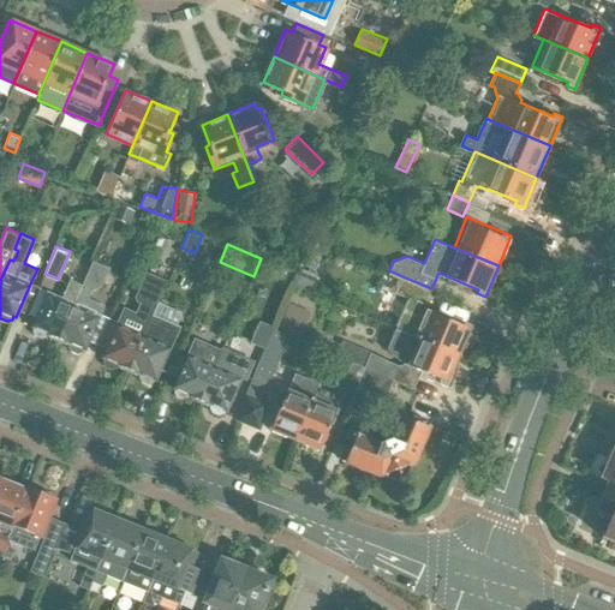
[(71,341),(70,344),(71,348),(78,352),(83,350),(84,347),(87,348),(102,312),(101,312),(105,304),(89,297),(91,289),(101,285),(109,265),(93,258),(82,282),(83,282),(60,336),(71,341)]
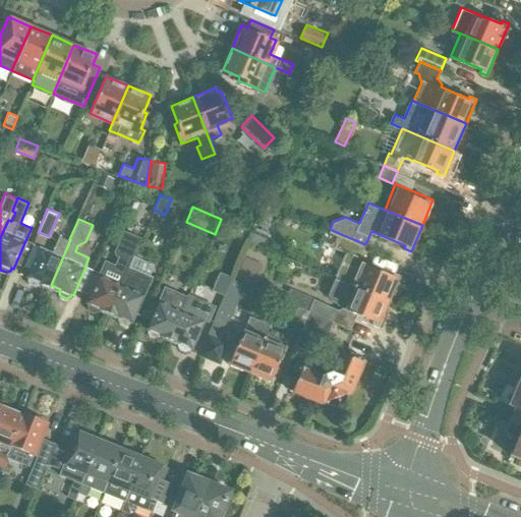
[(268,231),(251,225),(246,237),(263,244),(268,231)]
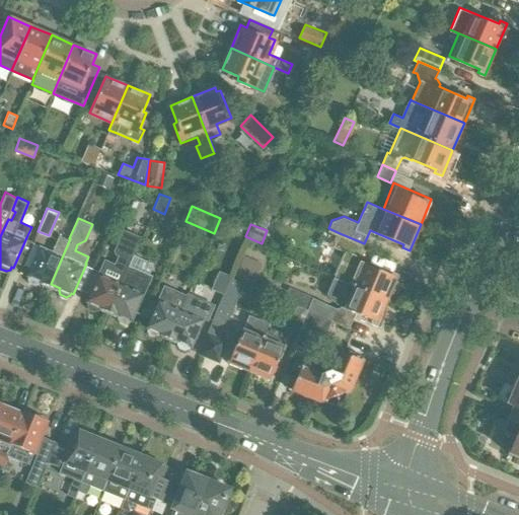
[(100,270),(87,300),(89,301),(88,303),(89,307),(95,309),(99,308),(100,306),(109,310),(130,265),(141,237),(124,230),(115,251),(117,255),(119,256),(116,264),(104,259),(100,270)]
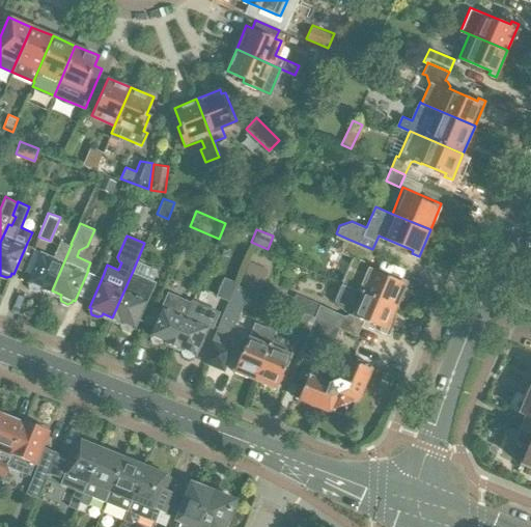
[(353,256),(341,282),(358,289),(397,306),(409,280),(399,276),(398,279),(369,268),(371,262),(368,260),(372,249),(347,239),(341,252),(353,256)]
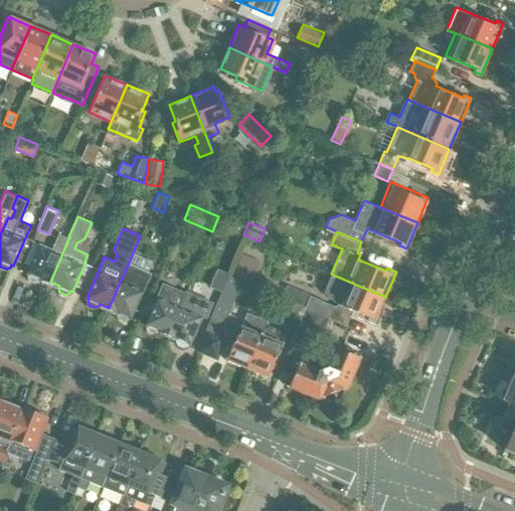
[(35,282),(39,281),(40,278),(50,282),(69,236),(68,236),(58,232),(52,246),(40,241),(27,272),(29,273),(28,275),(29,279),(35,282)]
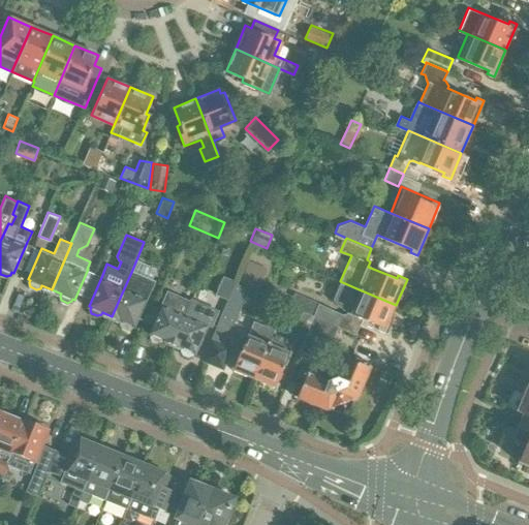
[(241,281),(255,287),(263,268),(248,261),(241,281)]
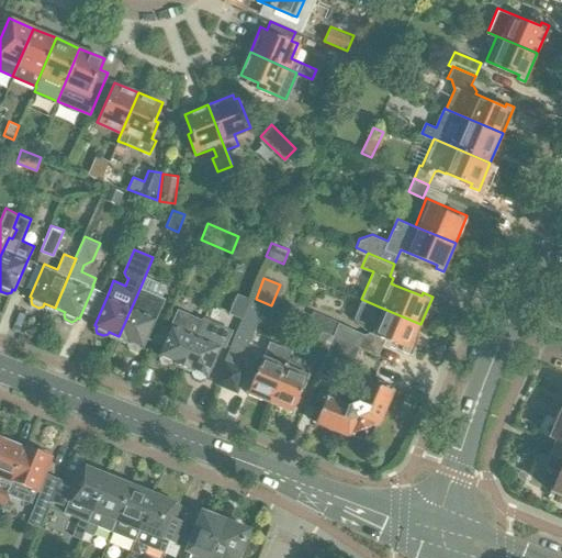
[(141,287),(119,336),(128,341),(127,343),(130,347),(136,349),(139,348),(141,346),(143,347),(158,313),(165,298),(141,287)]
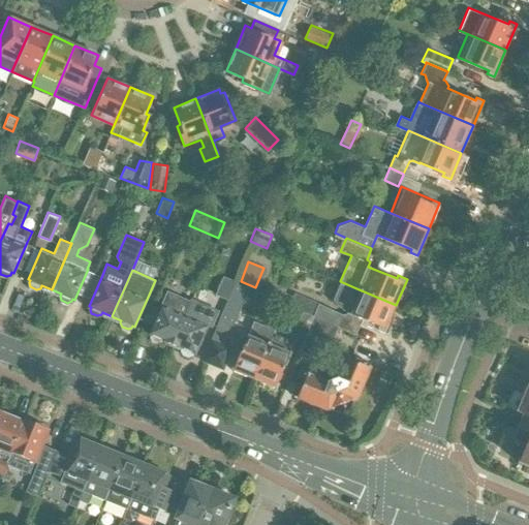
[(223,278),(216,295),(227,300),(227,298),(234,282),(223,278)]
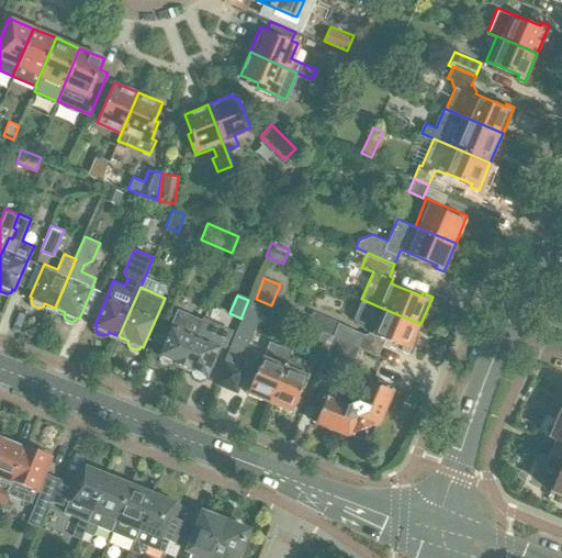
[(335,334),(359,344),(359,346),(378,355),(385,337),(402,345),(401,348),(408,352),(420,324),(379,307),(361,299),(353,319),(369,331),(364,333),(338,322),(333,333),(335,334)]
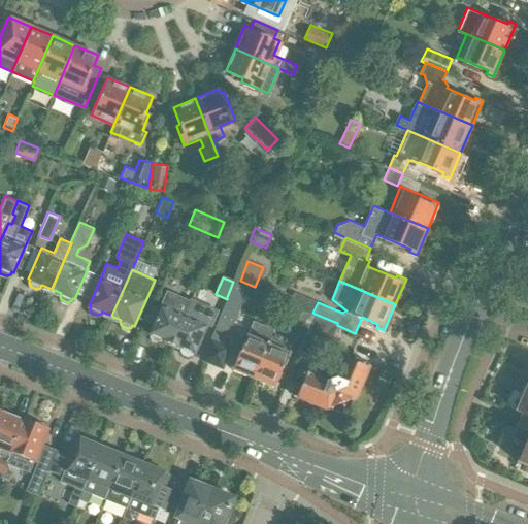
[(221,314),(216,326),(230,331),(248,288),(233,282),(227,297),(221,314)]
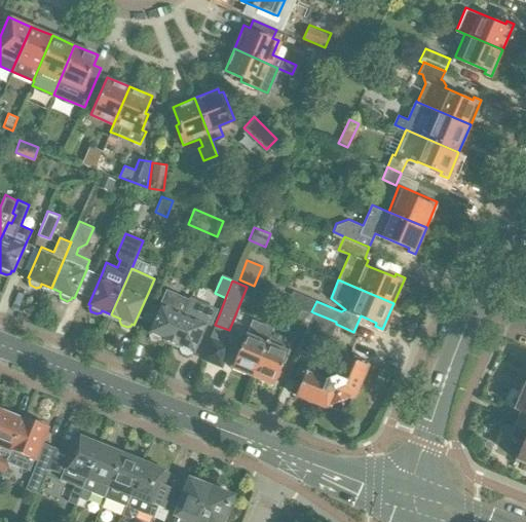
[(156,340),(160,339),(161,336),(172,341),(189,303),(187,302),(190,298),(165,287),(160,299),(161,299),(148,330),(150,331),(150,333),(151,337),(156,340)]
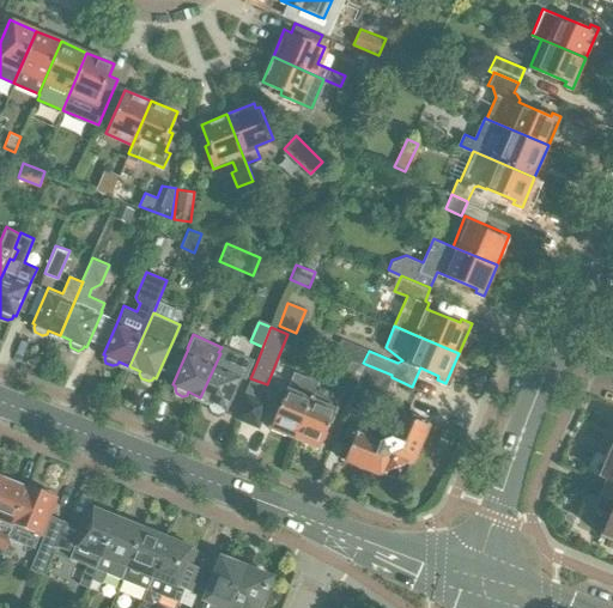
[(211,401),(210,403),(211,408),(218,412),(223,411),(224,407),(226,408),(242,372),(225,365),(229,357),(220,353),(200,397),(211,401)]
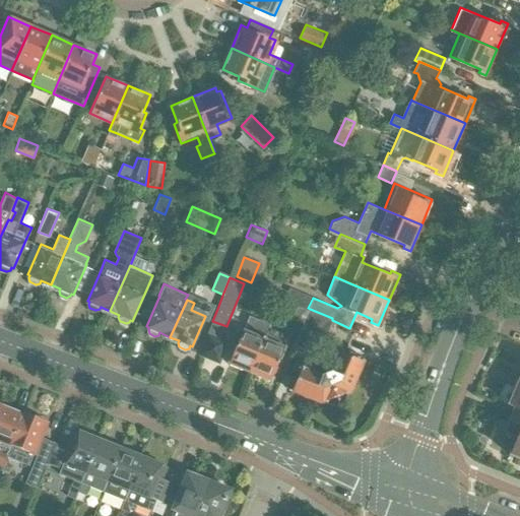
[(291,317),(304,322),(305,322),(306,320),(310,309),(308,308),(308,309),(297,305),(291,317)]
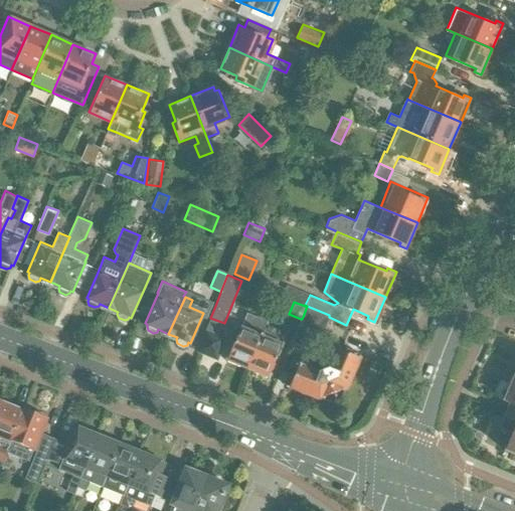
[(303,317),(315,322),(315,325),(324,328),(329,317),(329,315),(307,306),(303,317)]
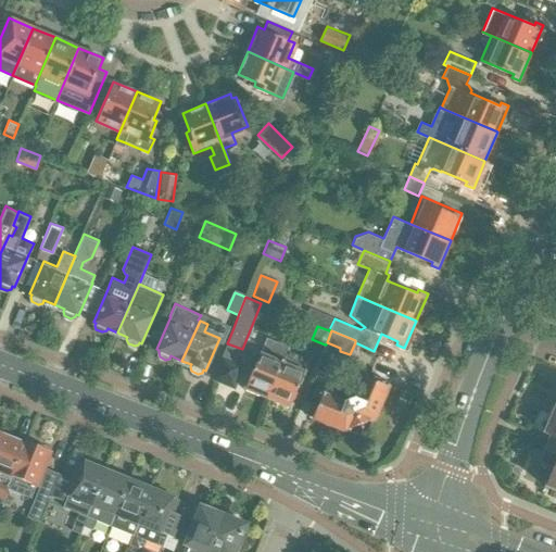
[(326,345),(325,345),(315,368),(328,374),(338,350),(340,351),(340,348),(327,342),(326,345)]
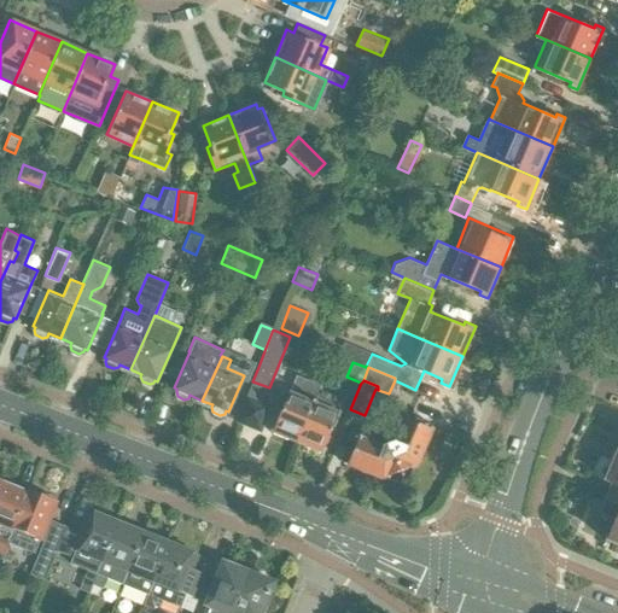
[(291,389),(273,431),(297,441),(314,398),(291,389)]
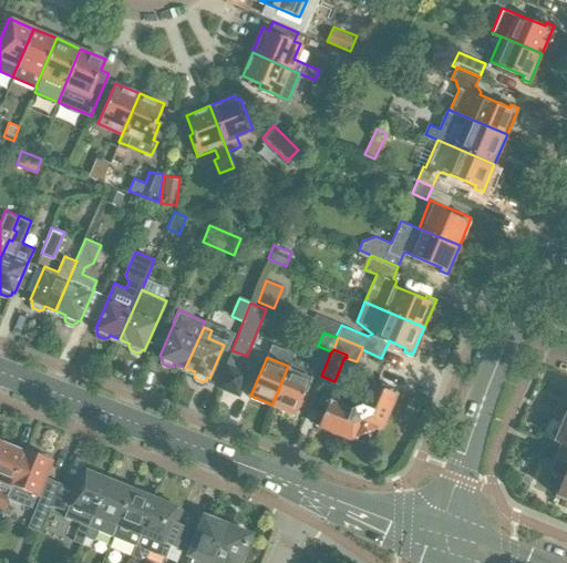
[(288,366),(272,405),(296,415),(311,376),(315,369),(292,359),(290,367),(288,366)]
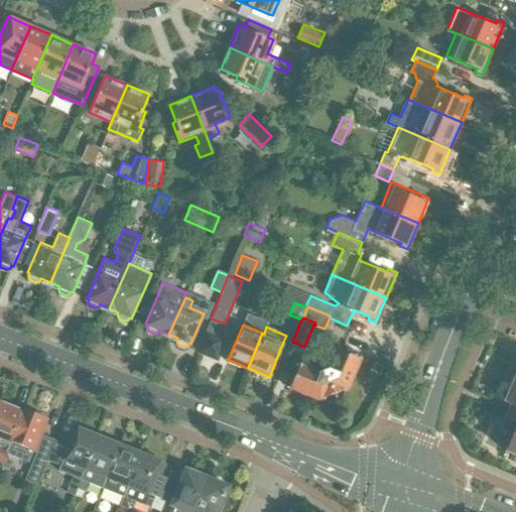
[(210,330),(205,343),(202,349),(217,355),(225,336),(210,330)]
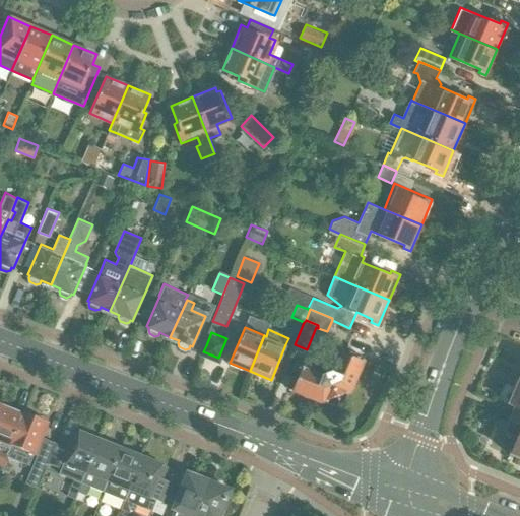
[(328,372),(335,393),(338,402),(344,399),(347,393),(349,392),(365,356),(340,346),(330,371),(328,372)]
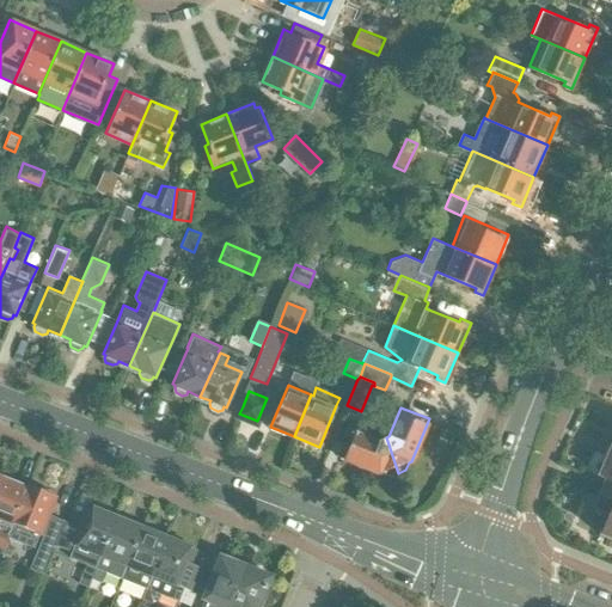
[(343,457),(383,473),(386,472),(393,474),(398,473),(395,463),(386,437),(381,439),(353,427),(341,455),(343,455),(343,457)]
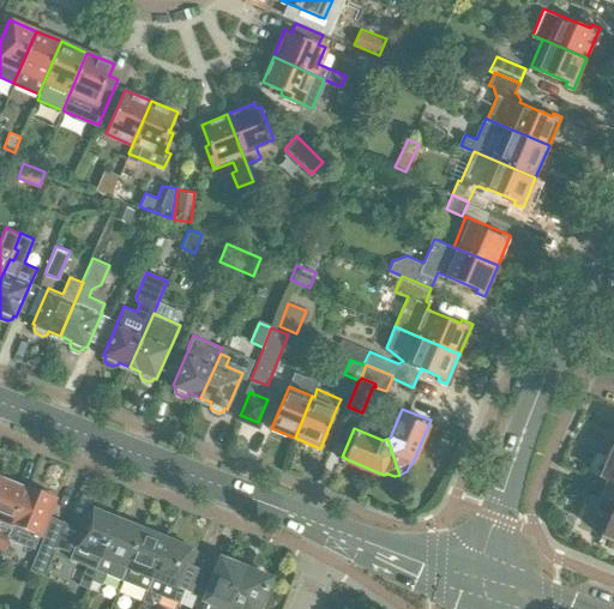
[(613,445),(602,475),(608,477),(601,493),(613,498),(613,445)]
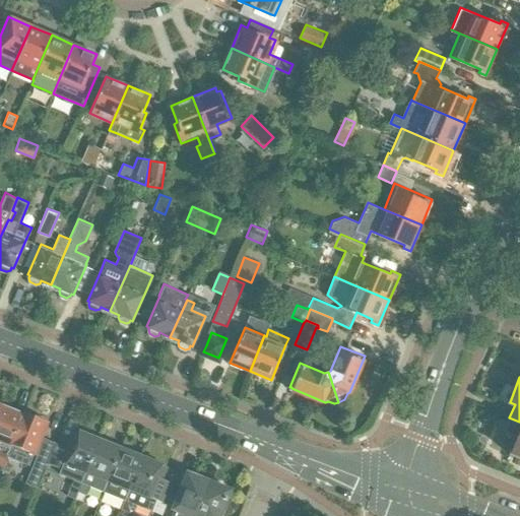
[(0,410),(0,463),(2,465),(6,455),(5,454),(22,412),(3,404),(0,410)]
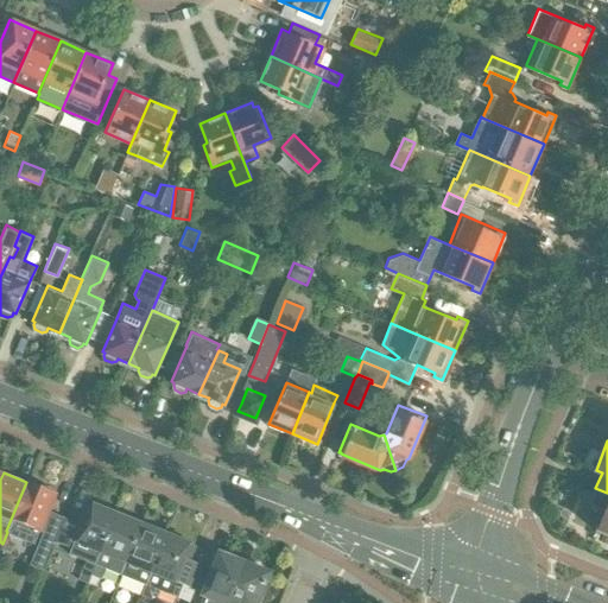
[(26,482),(6,531),(7,532),(33,543),(54,492),(27,481),(27,482),(26,482)]
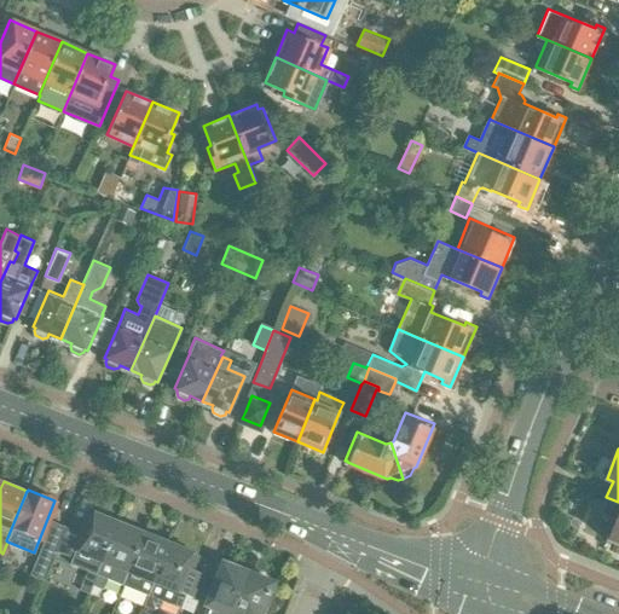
[(618,544),(618,510),(607,539),(618,544)]
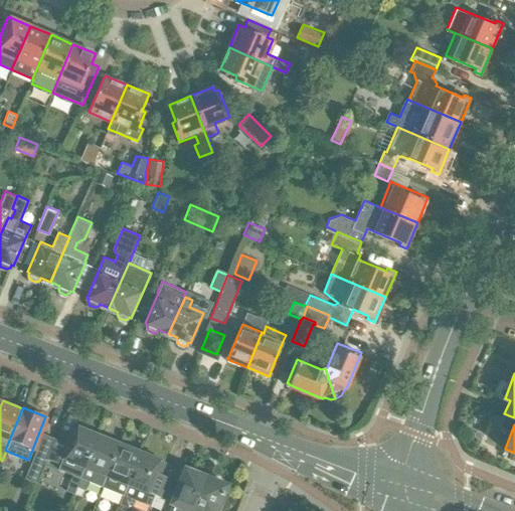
[(79,479),(98,435),(75,426),(58,468),(72,474),(69,483),(75,485),(78,479),(79,479)]
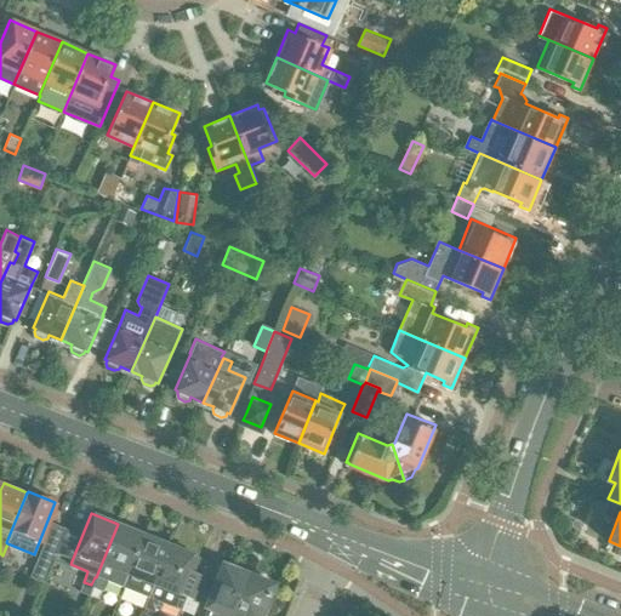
[(67,525),(52,520),(41,547),(56,553),(67,525)]
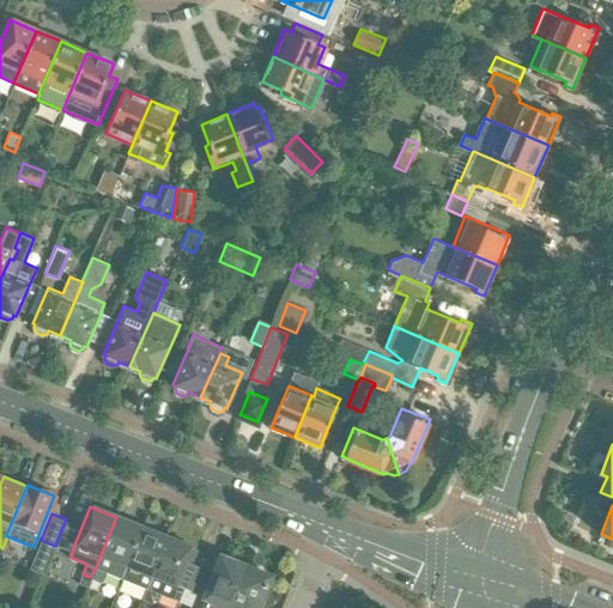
[(105,572),(121,578),(141,528),(116,517),(95,570),(92,577),(102,581),(105,572)]
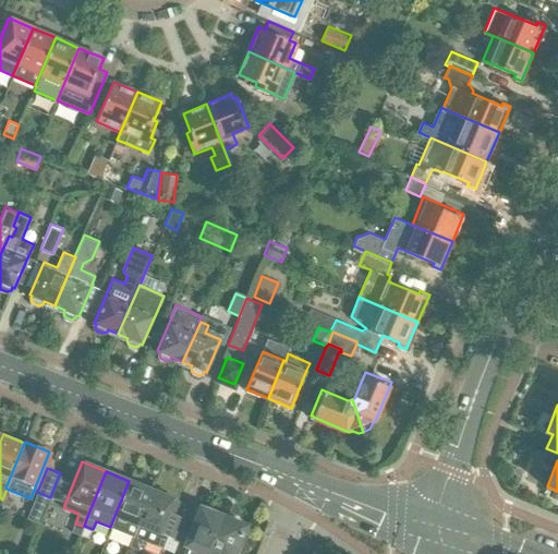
[(133,536),(152,490),(129,481),(110,527),(133,536)]
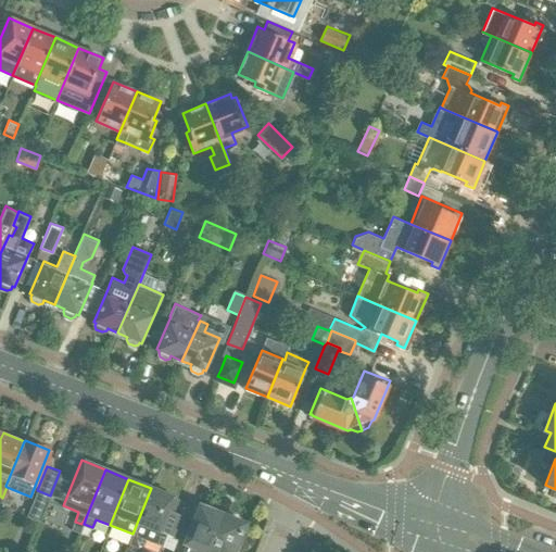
[(171,509),(175,498),(151,488),(133,534),(134,534),(129,542),(138,547),(141,537),(162,546),(167,532),(177,537),(186,515),(171,509)]
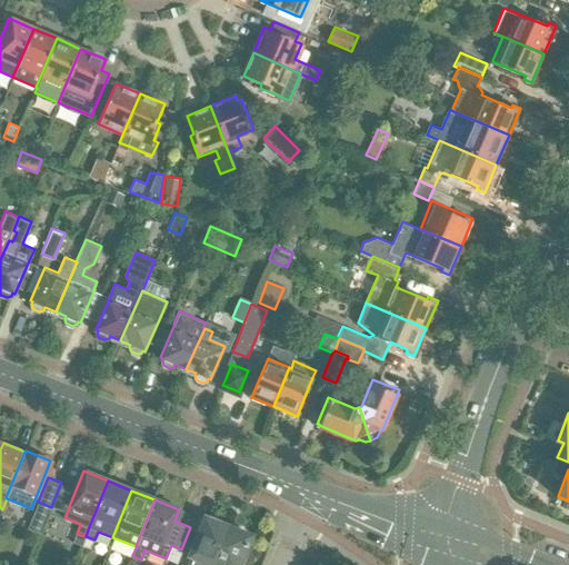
[(206,519),(187,564),(212,564),(228,528),(206,519)]
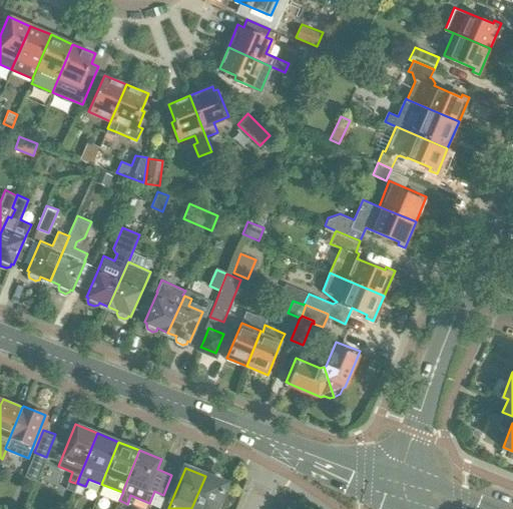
[(191,508),(215,508),(226,484),(205,476),(191,508)]
